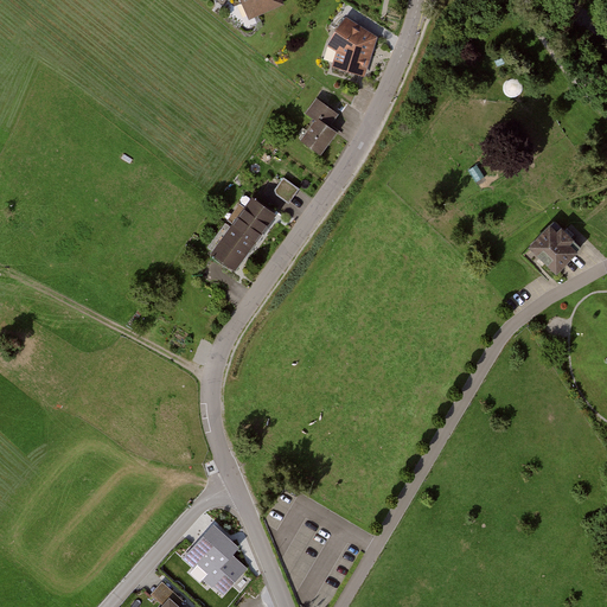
[(240,0),(249,20),(285,4),(282,0),(240,0)]
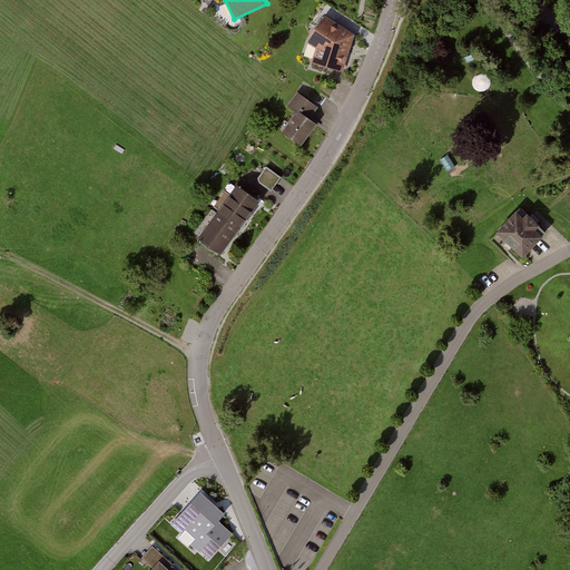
[(354,35),(325,16),(307,43),(315,48),(313,62),(343,72),(354,35)]
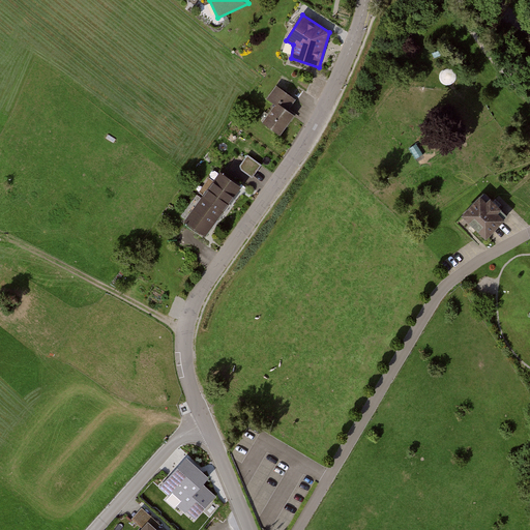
[(276,102),(287,111),(294,100),(276,87),(267,99),(274,106),(276,102)]
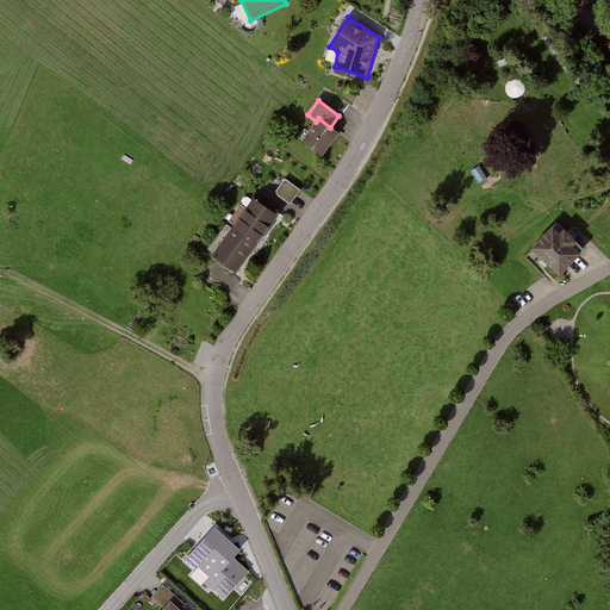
[(299,142),(319,159),(338,135),(330,128),(318,118),(316,122),(299,142)]
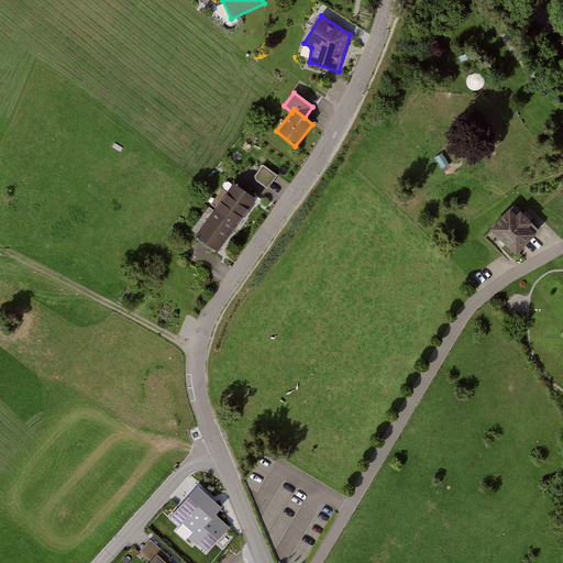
[(256,180),(268,189),(278,176),(263,165),(256,175),(256,180)]
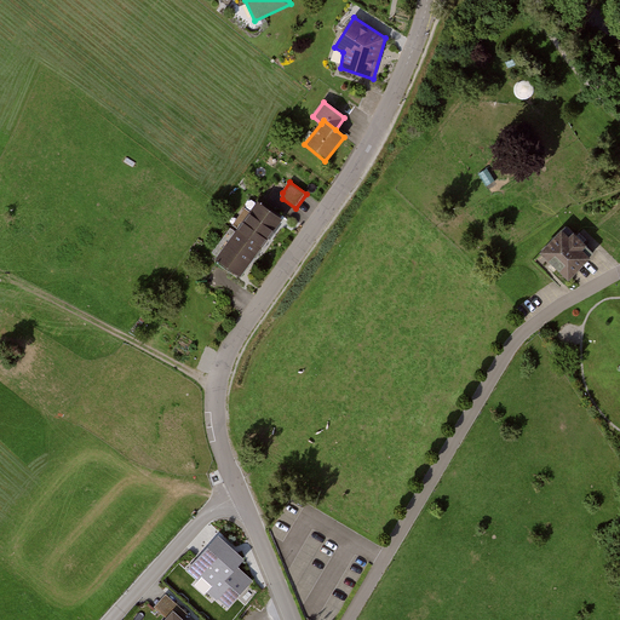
[(257,250),(280,220),(256,200),(233,229),(257,250)]
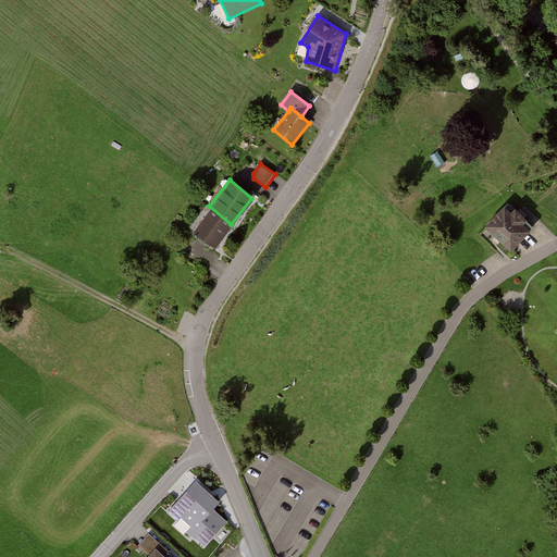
[(210,250),(231,224),(209,206),(188,233),(210,250)]
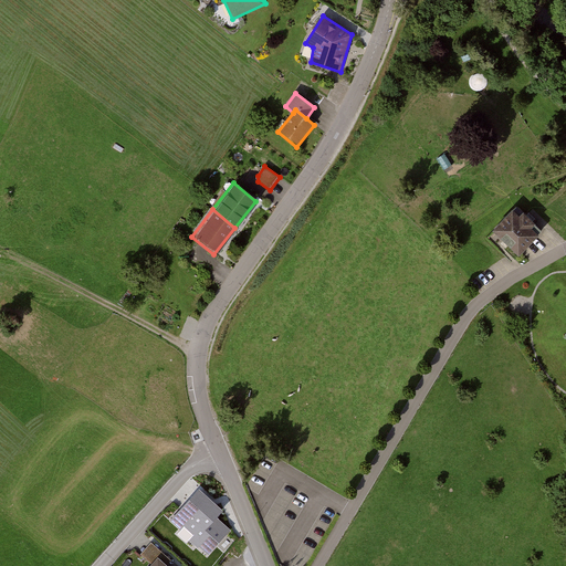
[(519,209),(495,232),(520,255),(543,232),(519,209)]
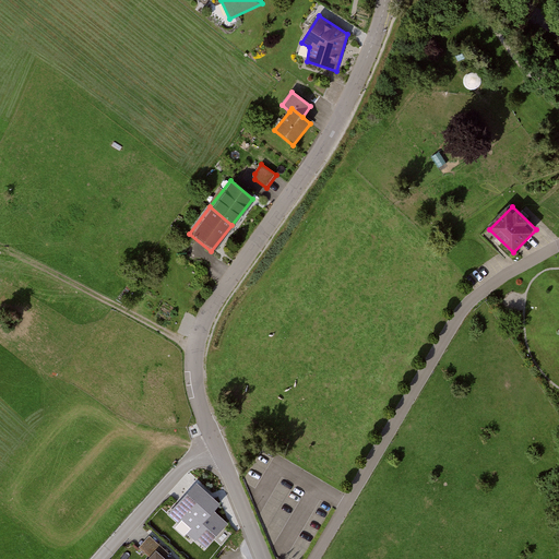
[(217,510),(222,506),(198,482),(167,512),(204,549),(232,523),(217,510)]
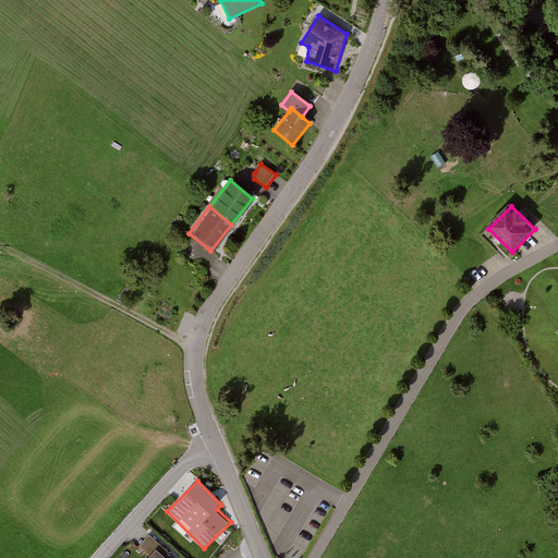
[(148,534),(141,547),(154,554),(156,549),(161,553),(166,544),(148,534)]
